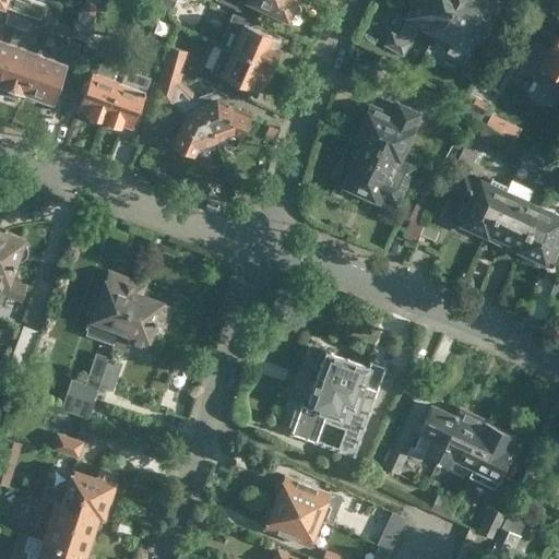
[(40,20),(45,4),(33,0),(0,0),(0,4),(4,7),(40,20)]
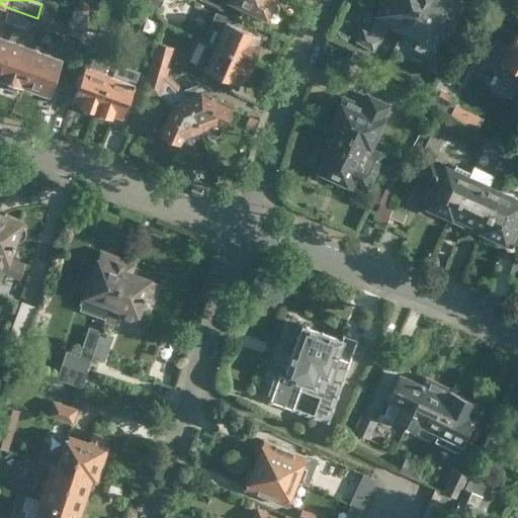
[(153,4),(141,0),(140,0),(135,15),(147,20),(153,4)]
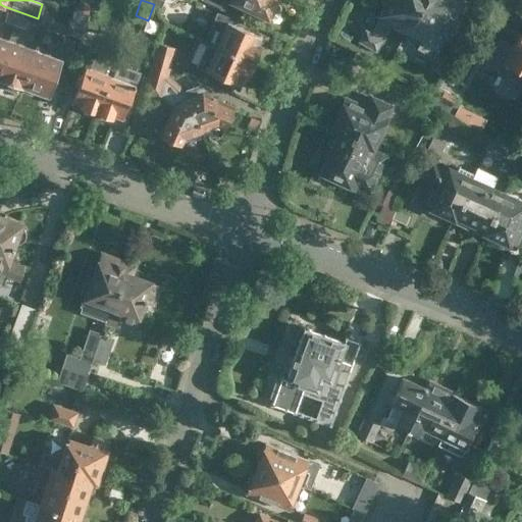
[(203,0),(221,8),(224,0),(203,0)]
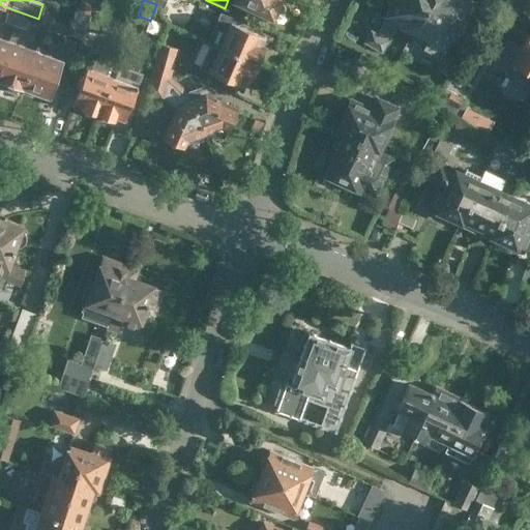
[(280,0),(234,0),(271,18),(271,17),(275,19),(280,18),(285,7),(283,4),(278,2),(280,0)]
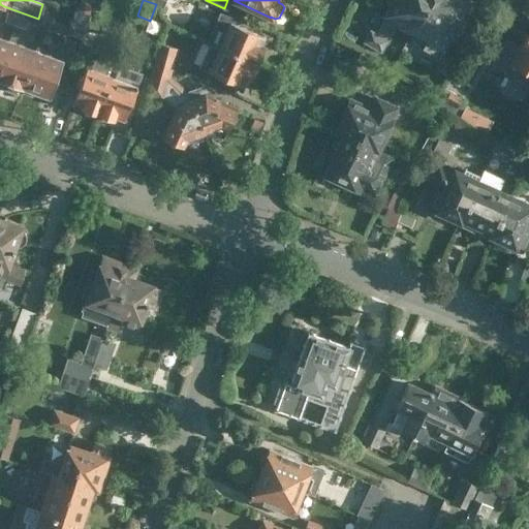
[(395,24),(411,33),(430,0),(393,0),(383,17),(384,18),(376,32),(370,29),(364,40),(380,50),(395,24)]
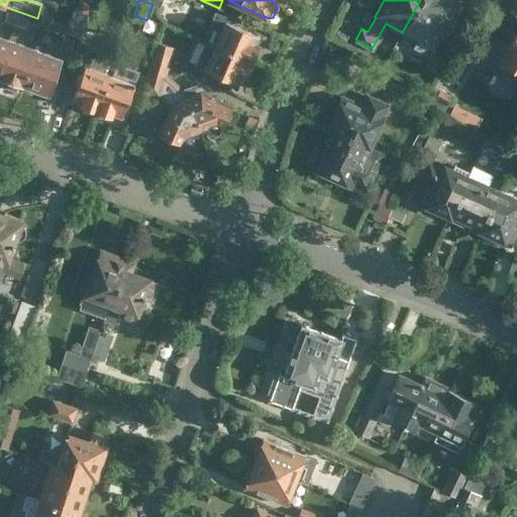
[(420,0),(402,32),(417,41),(409,56),(437,72),(446,57),(436,50),(435,52),(428,47),(437,31),(442,33),(451,18),(446,15),(453,4),(446,0),(420,0)]
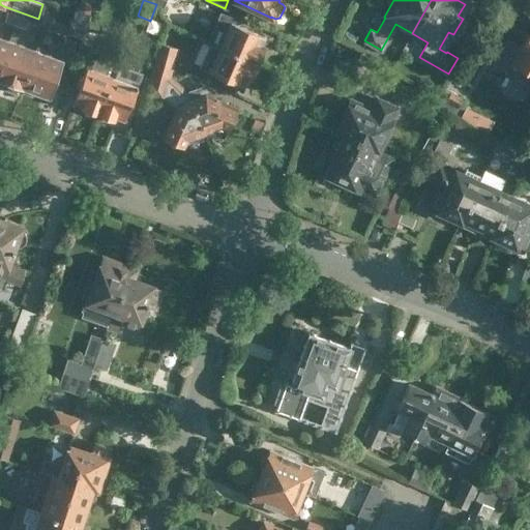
[(90,15),(92,7),(79,4),(77,13),(89,17),(89,15),(90,15)]
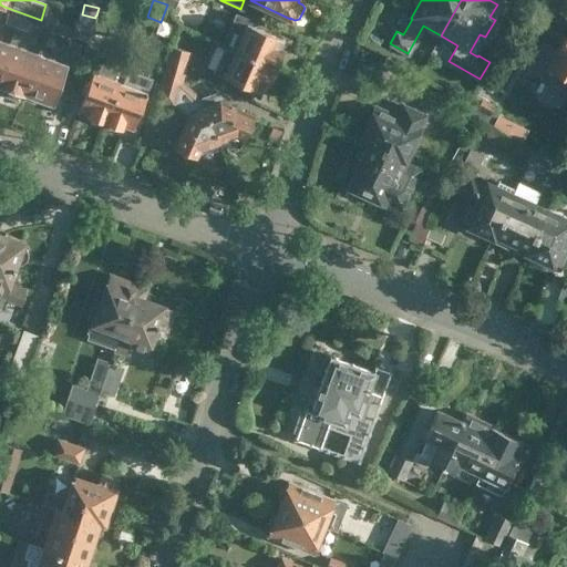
[(27,31),(30,21),(8,13),(4,23),(27,31)]
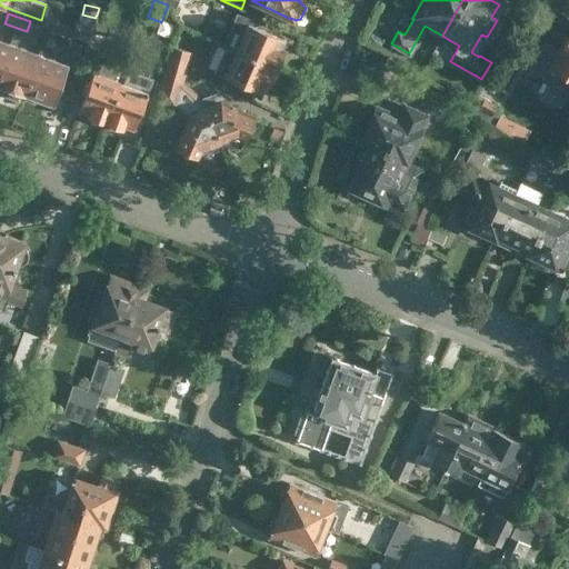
[(237,15),(223,46),(236,51),(276,69),(283,51),(280,50),(285,40),(253,27),(255,22),(237,15)]
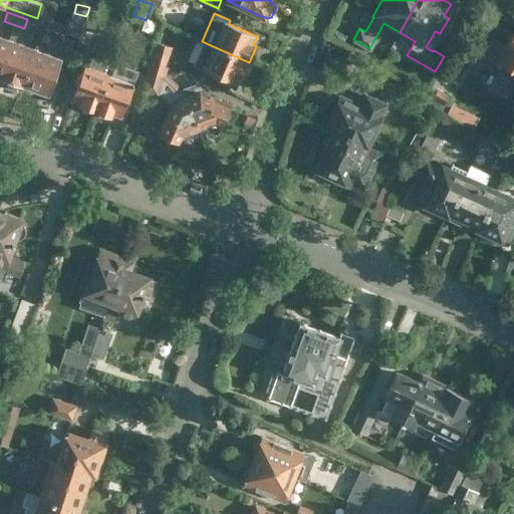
[(86,14),(86,16),(82,29),(95,32),(99,19),(87,14),(86,14)]
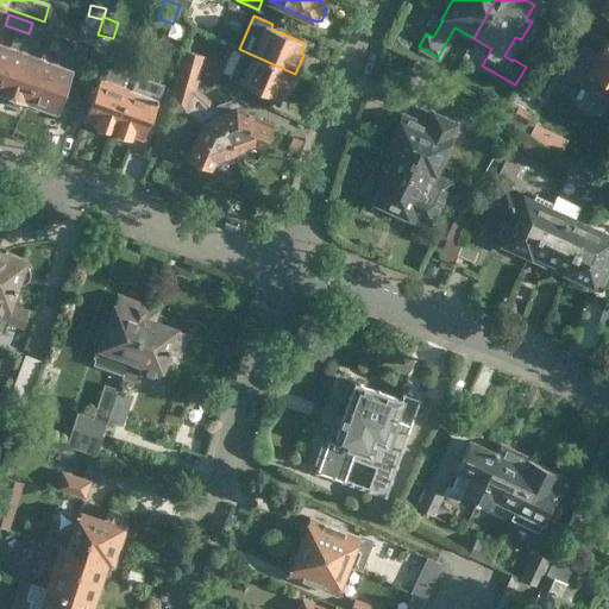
[(608,74),(608,37),(600,54),(584,45),(578,57),(608,74)]
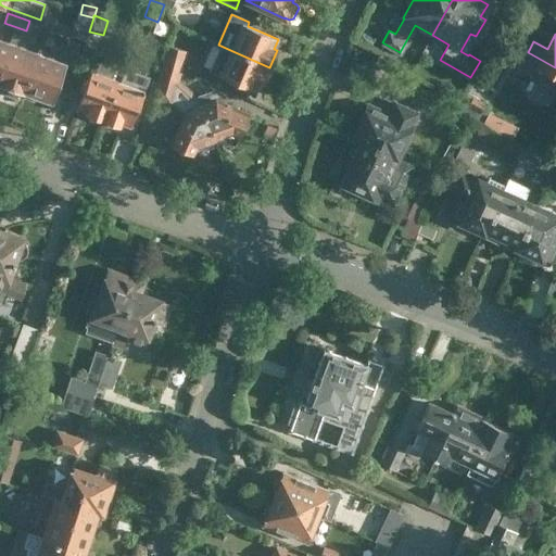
[(0,73),(11,43),(0,39),(0,73)]
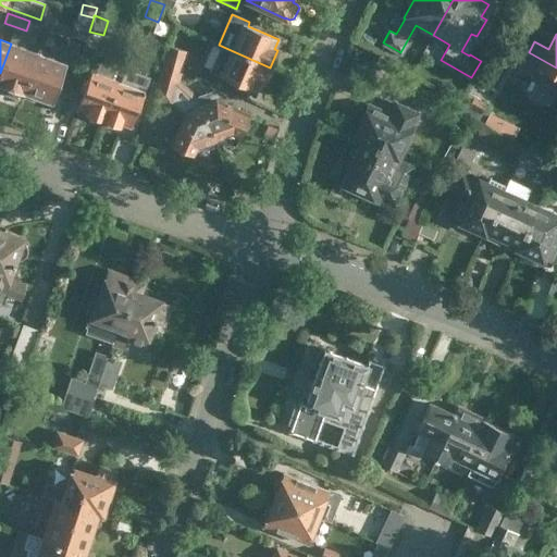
[(77,53),(79,44),(69,39),(65,49),(77,53)]
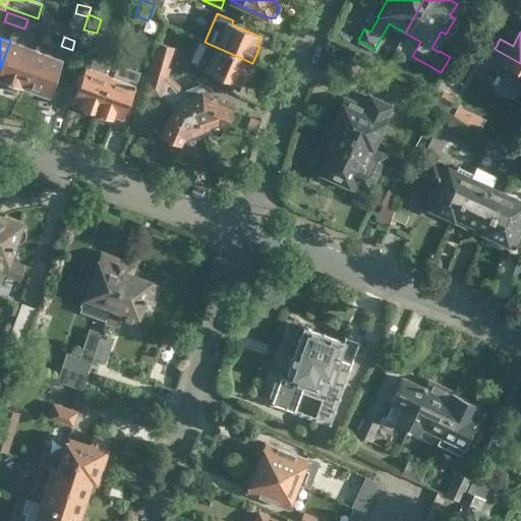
[(21,88),(21,84),(35,49),(10,41),(0,68),(0,76),(8,79),(5,88),(19,92),(21,88)]
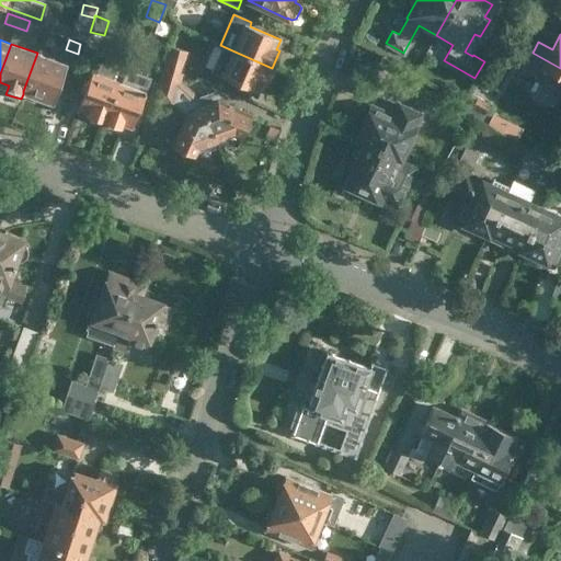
[(182,68),(184,69),(190,50),(170,46),(165,64),(182,68)]
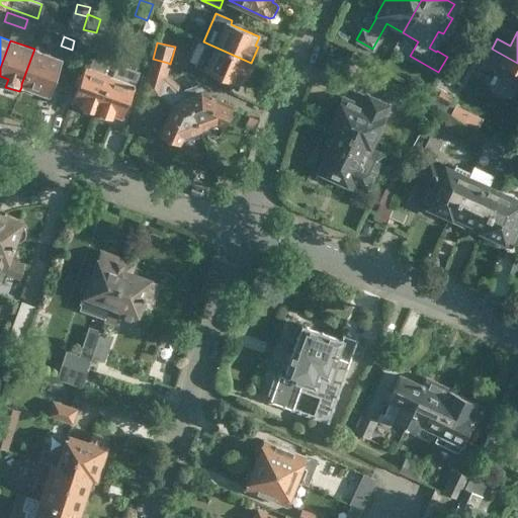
[(251,63),(214,47),(204,70),(238,85),(241,77),(245,78),(251,63)]
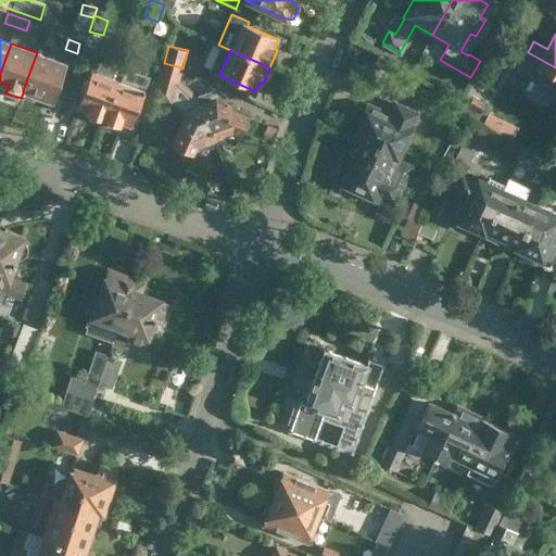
[(37,52),(23,90),(25,91),(28,97),(34,99),(41,97),(51,100),(64,62),(37,52)]
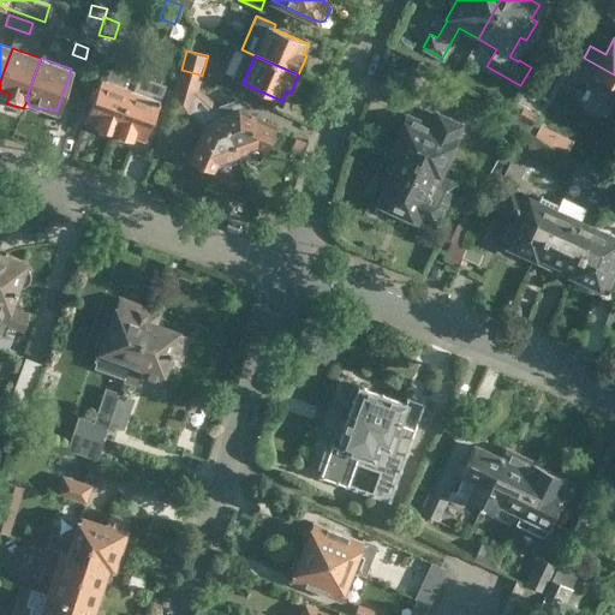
[(429,78),(435,67),(421,58),(415,69),(429,78)]
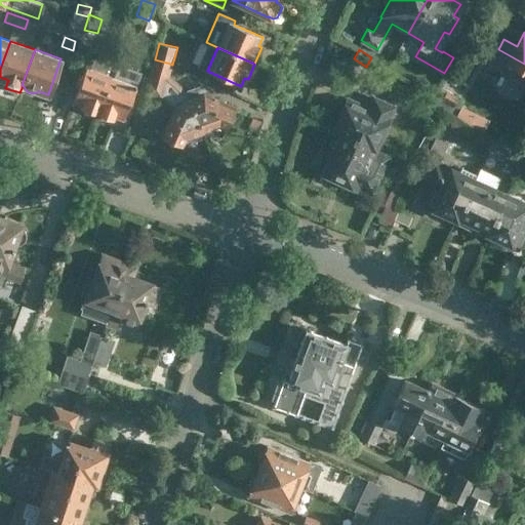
[(97,113),(111,75),(108,74),(110,69),(108,64),(95,59),(90,63),(89,68),(87,67),(75,99),(73,102),(82,105),(81,108),(84,108),(85,112),(91,114),(95,112),(97,113)]
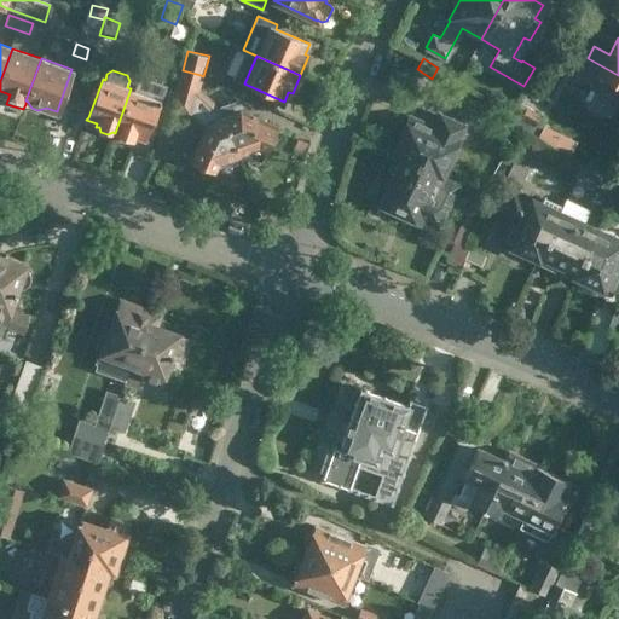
[(237,154),(221,113),(200,91),(203,76),(201,75),(183,70),(171,111),(191,116),(191,115),(200,122),(207,120),(189,161),(196,163),(197,168),(204,172),(209,169),(213,172),(218,161),(237,154)]
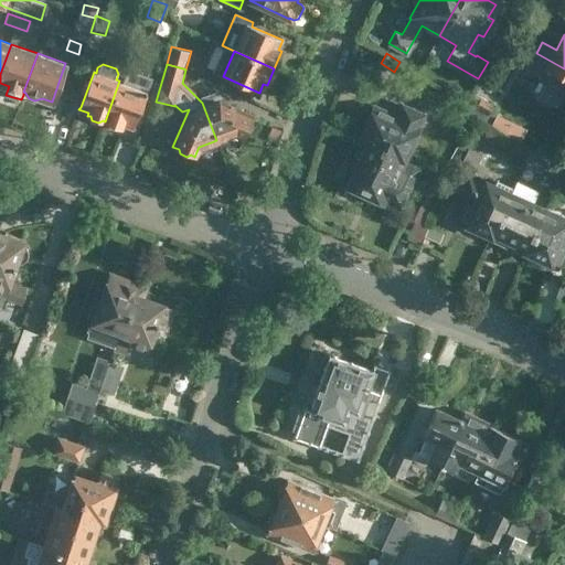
[(146,91),(149,82),(139,77),(136,86),(119,81),(105,121),(107,123),(108,127),(115,129),(119,127),(123,129),(124,126),(132,129),(134,129),(132,126),(147,91),(146,91)]
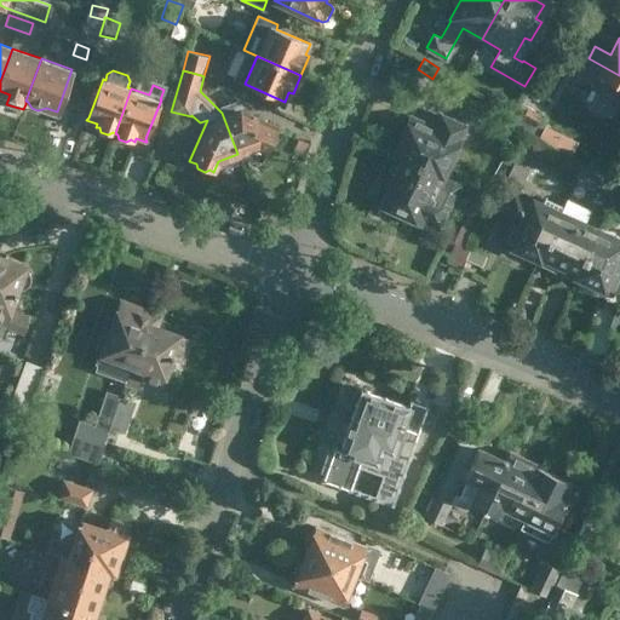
[(222,113),(237,154),(259,147),(269,150),(279,127),(250,116),(256,104),(245,99),(220,109),(222,113)]
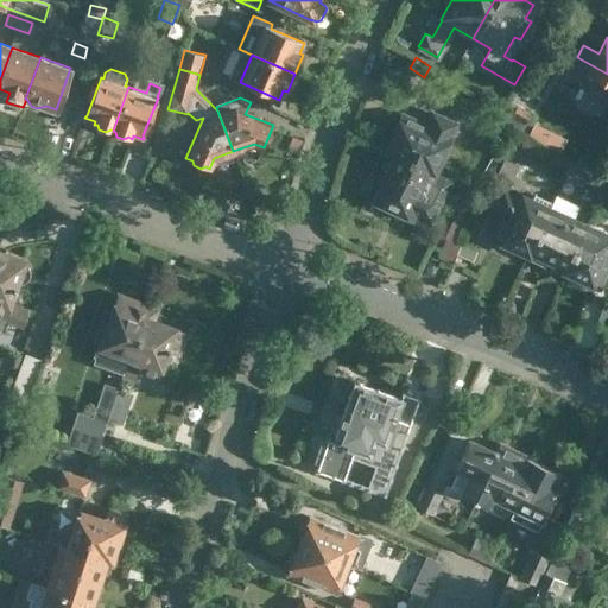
[(519,105),(513,115),(527,124),(533,113),(519,105)]
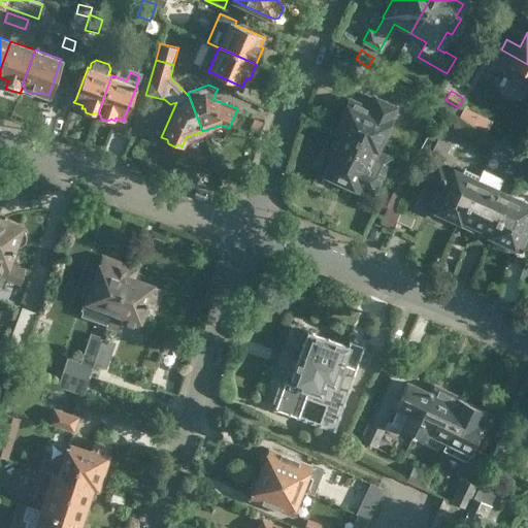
[(337,131),(344,134),(374,150),(393,107),(376,100),(369,118),(348,108),(337,131)]
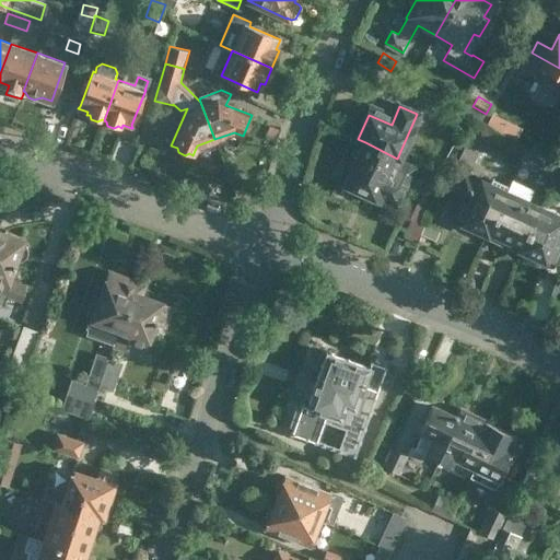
[(397,159),(365,142),(346,185),(383,202),(385,199),(397,205),(407,182),(404,181),(410,164),(397,159)]
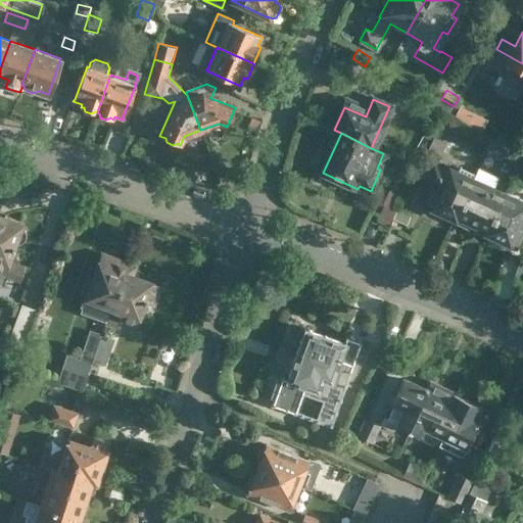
[(454,220),(475,174),(461,167),(460,170),(424,153),(415,173),(424,178),(423,181),(433,186),(424,205),(454,220)]
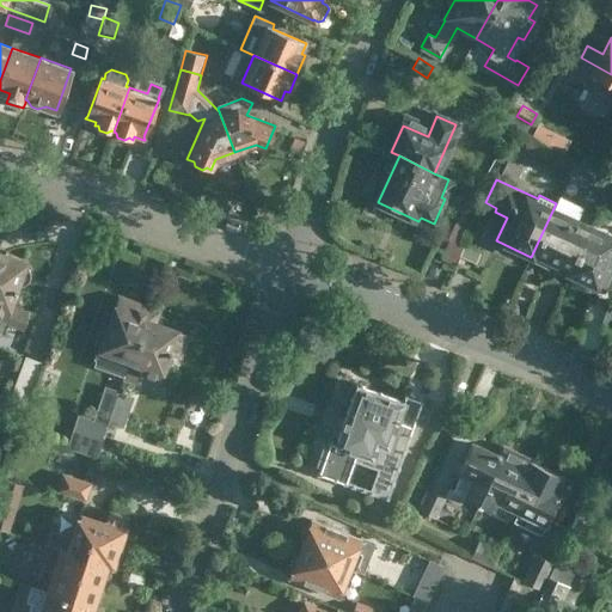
[(556,203),(531,257),(536,259),(536,258),(565,271),(564,273),(567,274),(589,222),(579,218),(583,206),(560,195),(556,203)]
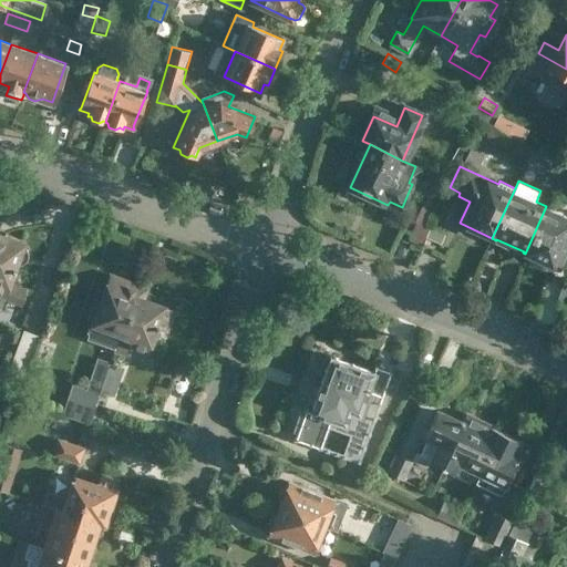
[(422,205),(414,222),(428,227),(435,210),(422,205)]
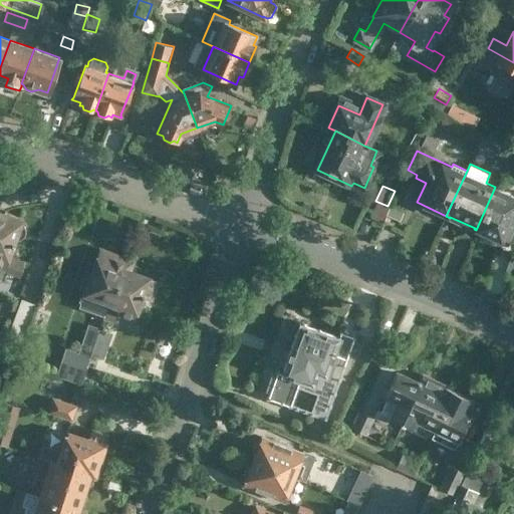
[(511,193),(498,187),(498,188),(495,187),(476,230),(507,244),(513,227),(513,196),(510,194),(511,193)]
